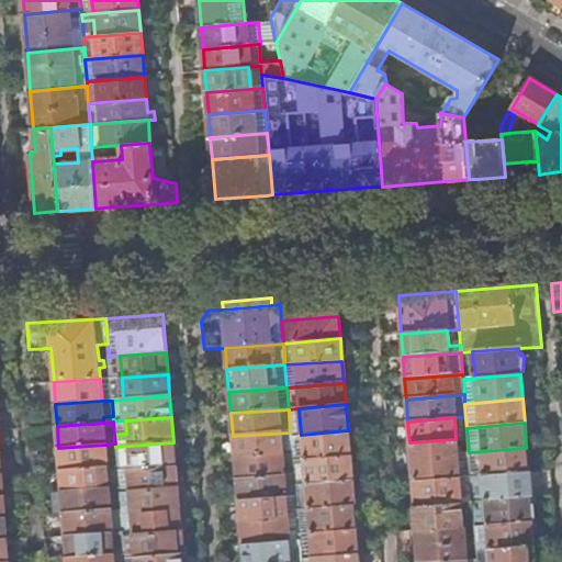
[(350,454),(348,430),(301,435),(290,436),(292,453),(292,460),(350,454)]
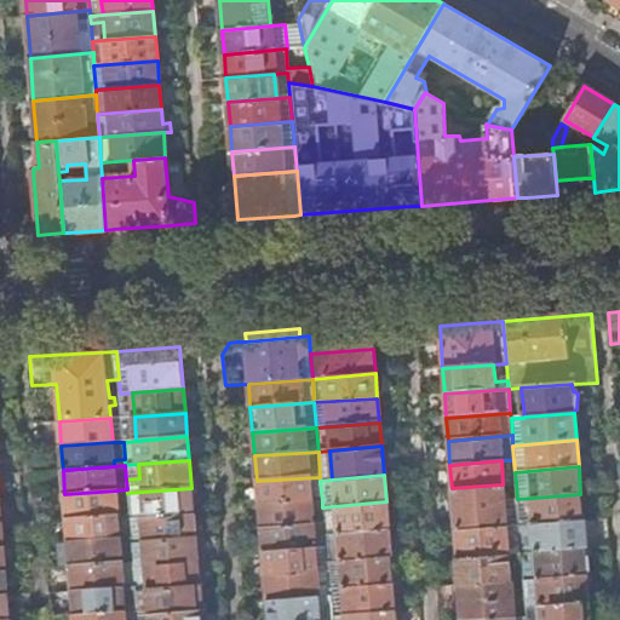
[(322,500),(320,481),(320,477),(257,481),(258,505),(322,500)]
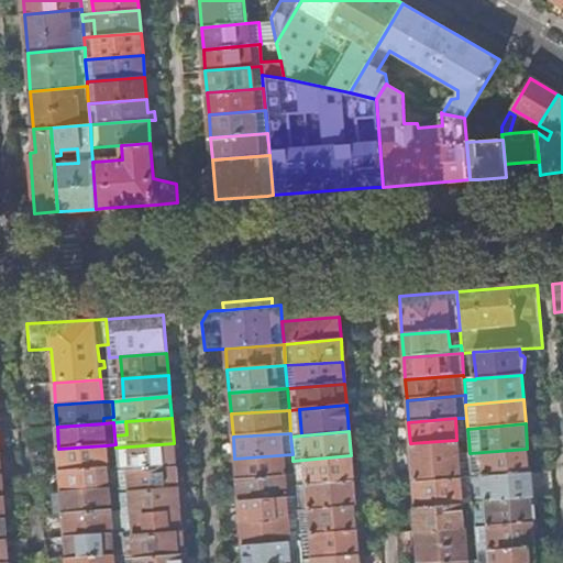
[(471,477),(470,453),(468,438),(456,440),(410,443),(412,482),(471,477)]
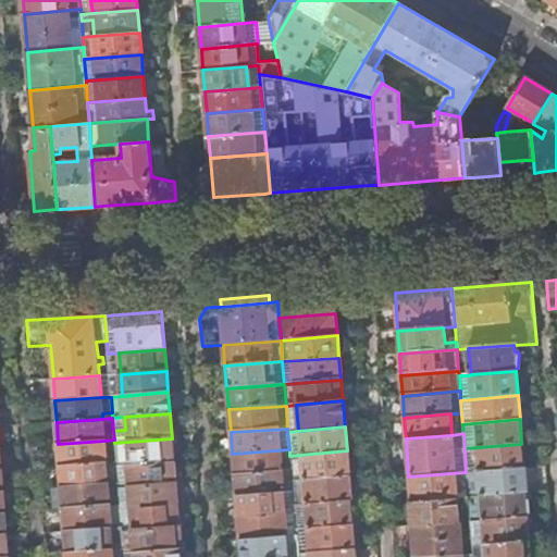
[(174,463),(172,438),(114,443),(114,446),(115,450),(126,450),(127,467),(174,463)]
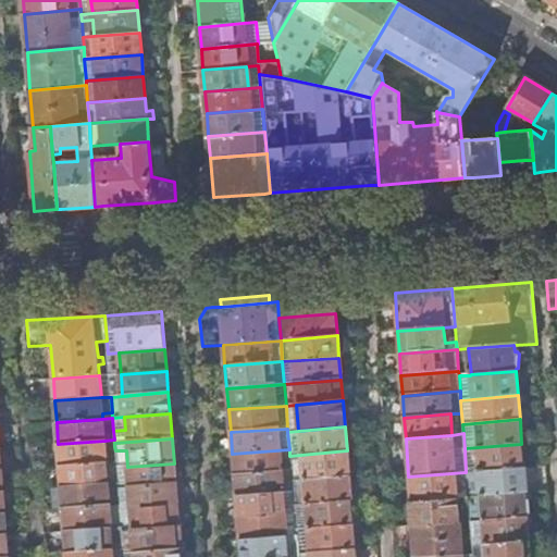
[(115,461),(115,450),(114,446),(104,447),(104,441),(58,444),(60,465),(115,461)]
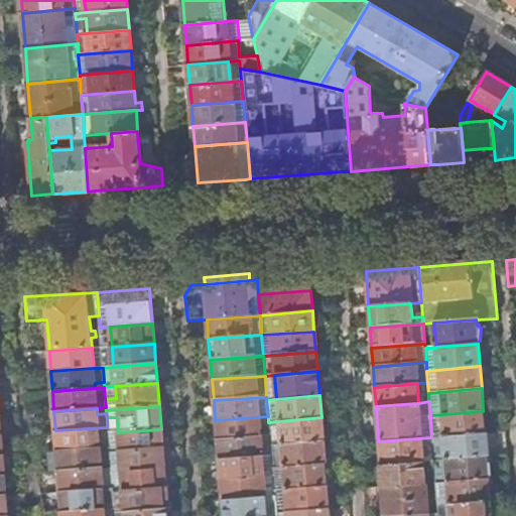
[(485,434),(483,411),(430,415),(431,437),(432,438),(485,434)]
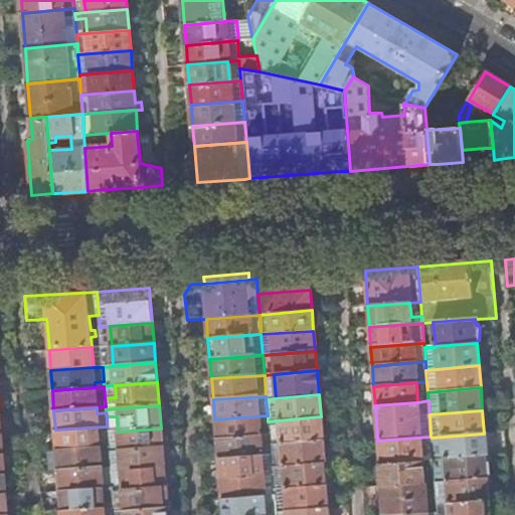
[(269,437),(268,421),(268,415),(214,419),(216,440),(269,437)]
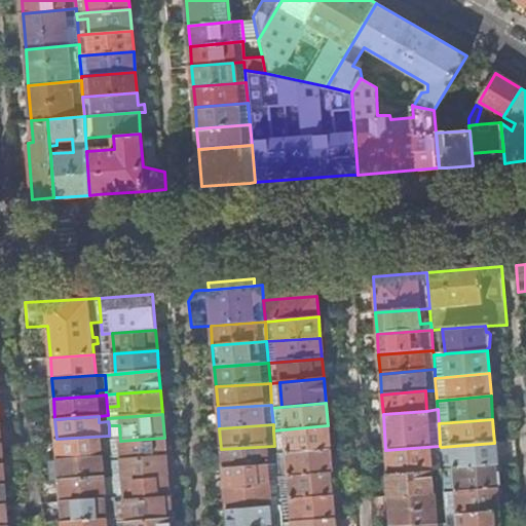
[(329,448),(328,425),(273,430),(274,446),(275,453),(329,448)]
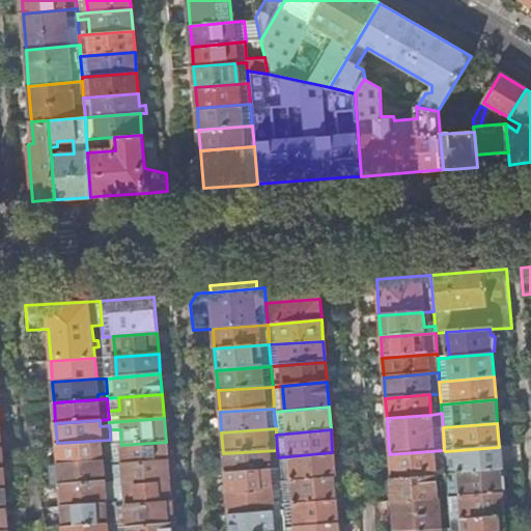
[(112,460),(111,446),(110,440),(57,443),(59,465),(112,460)]
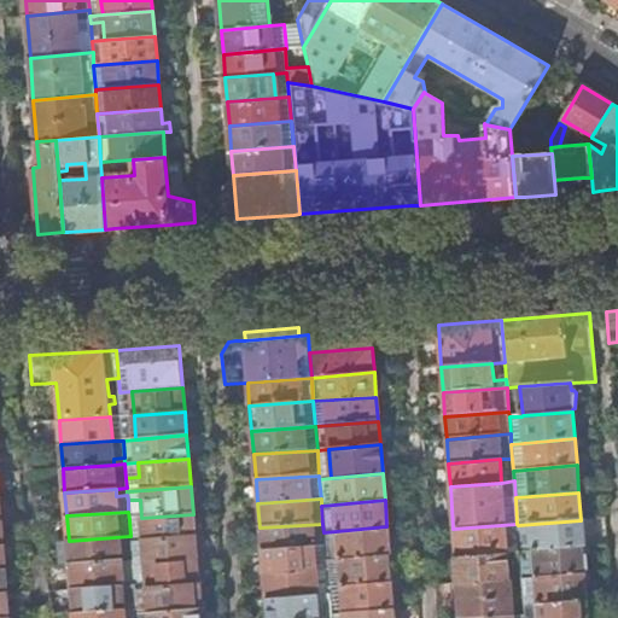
[(194,538),(193,514),(141,518),(129,519),(130,536),(130,543),(194,538)]
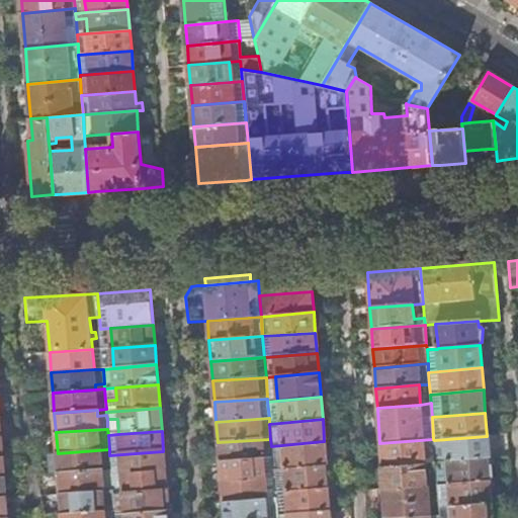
[(489,457),(487,436),(434,440),(435,461),(435,463),(489,457)]
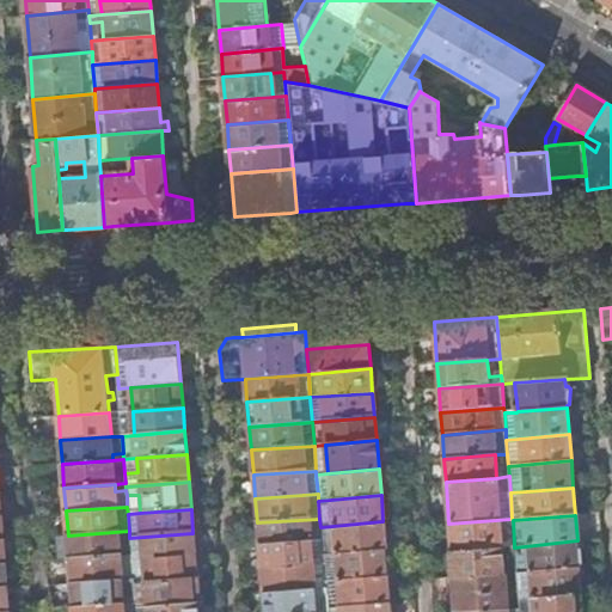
[(322,542),(320,527),(319,519),(257,522),(259,546),(322,542)]
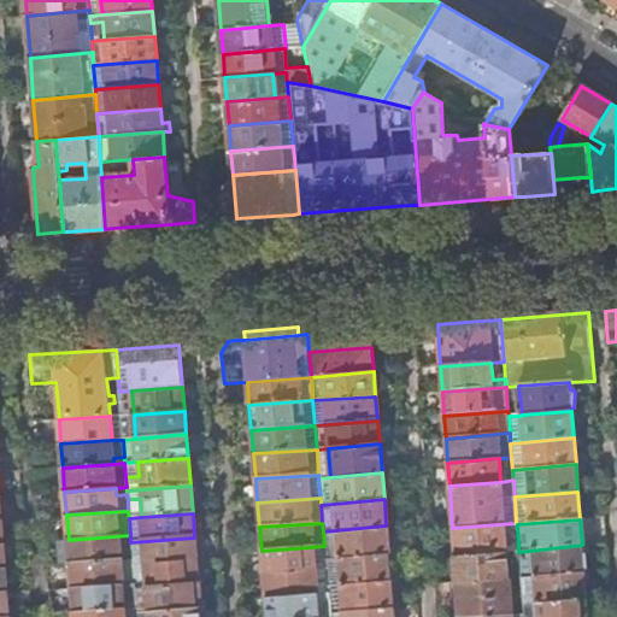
[(518,550),(517,524),(516,523),(452,528),(454,554),(518,550)]
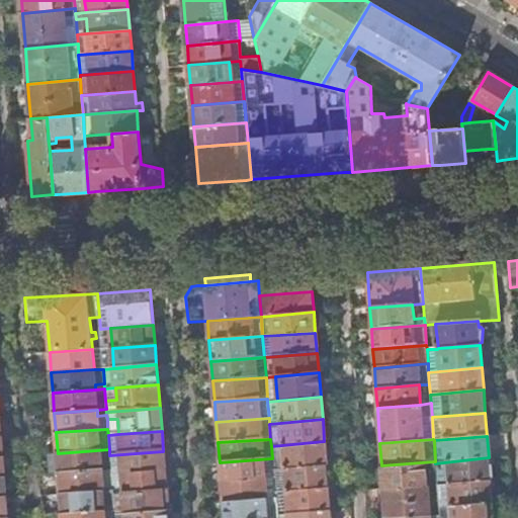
[(326,464),(324,441),(271,446),(272,458),(273,468),(326,464)]
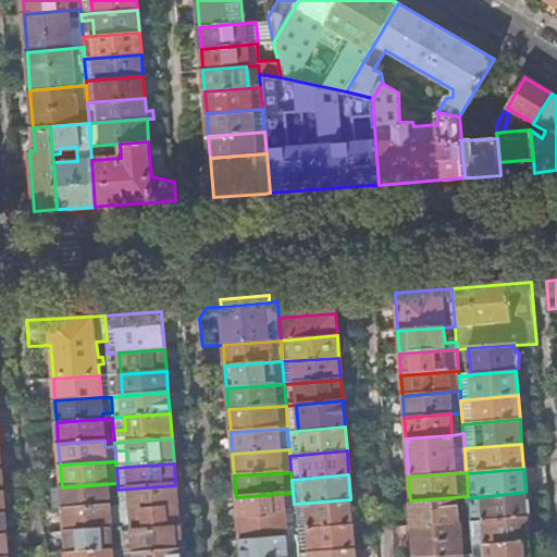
[(120,505),(118,490),(118,483),(62,487),(63,508),(120,505)]
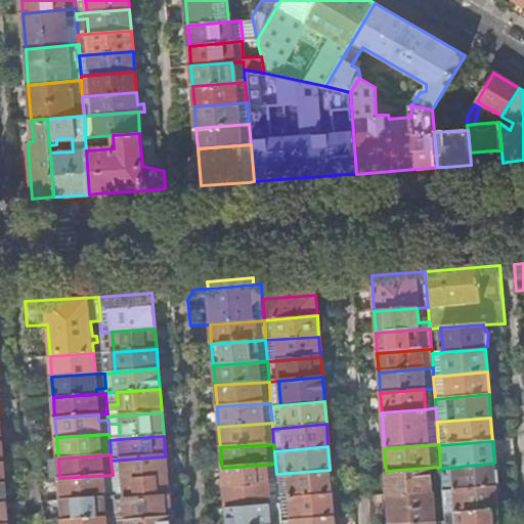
[(167,476),(165,456),(111,461),(113,475),(113,480),(167,476)]
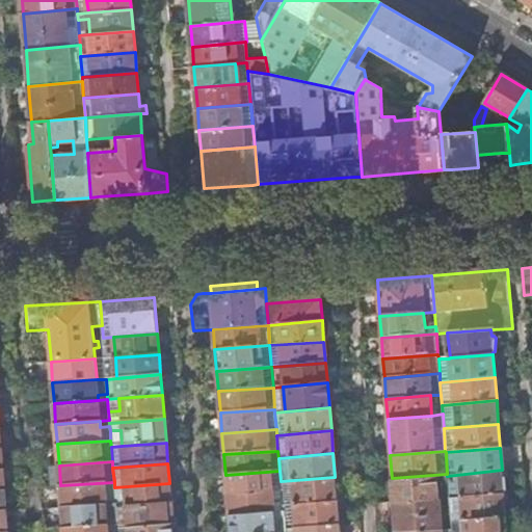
[(504,494),(502,470),(447,476),(449,497),(449,499),(504,494)]
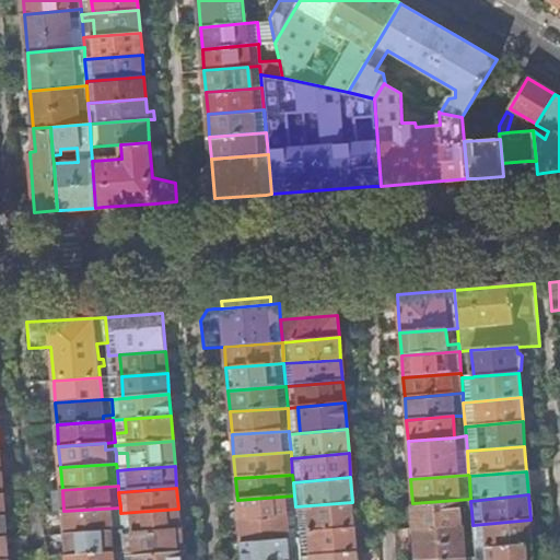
[(295,506),(294,496),(237,500),(238,521),(295,516),(295,506)]
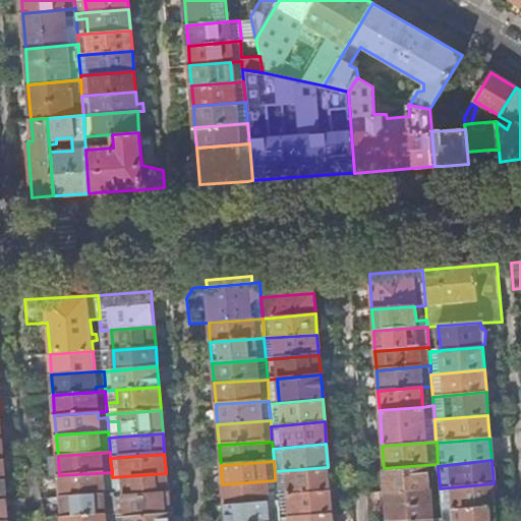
[(440,486),(438,466),(438,464),(384,468),(386,491),(428,487),(440,486)]
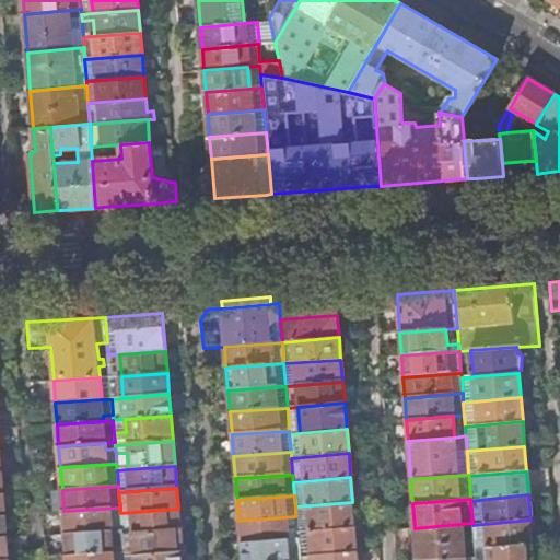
[(354,526),(352,502),(295,506),(295,516),(298,532),(354,526)]
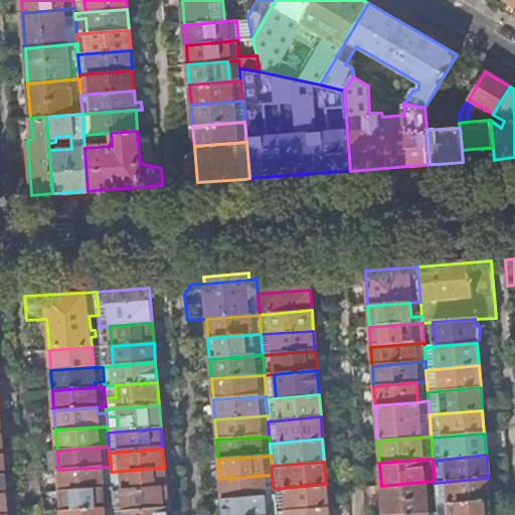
[(112,487),(111,472),(111,467),(58,470),(60,491),(112,487)]
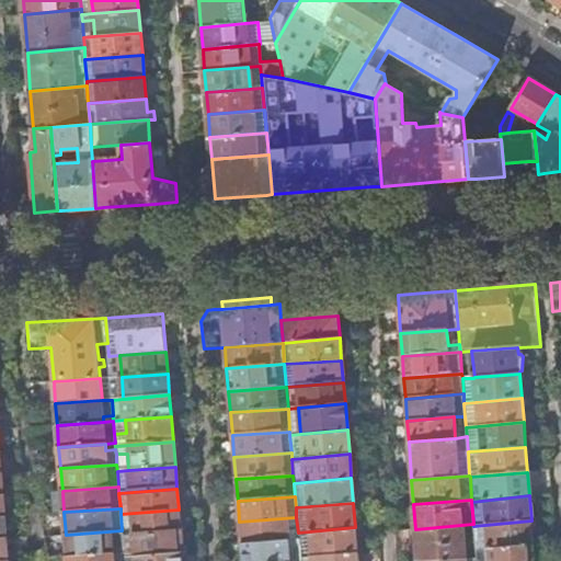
[(181,531),(179,510),(121,514),(122,530),(122,536),(181,531)]
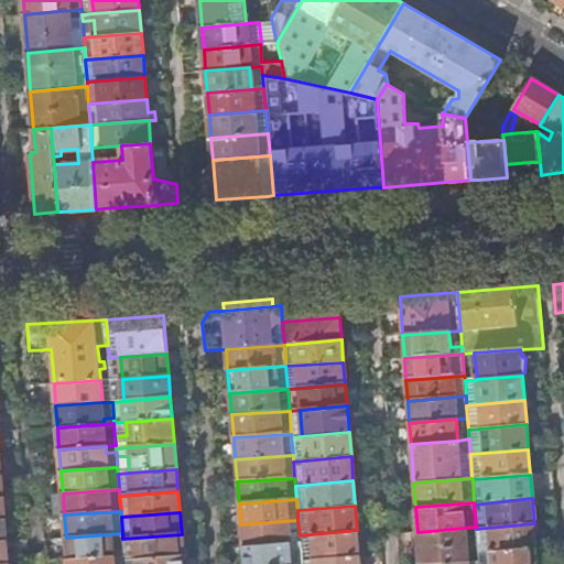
[(300,535),(297,520),(240,524),(242,548),(300,543),(300,535)]
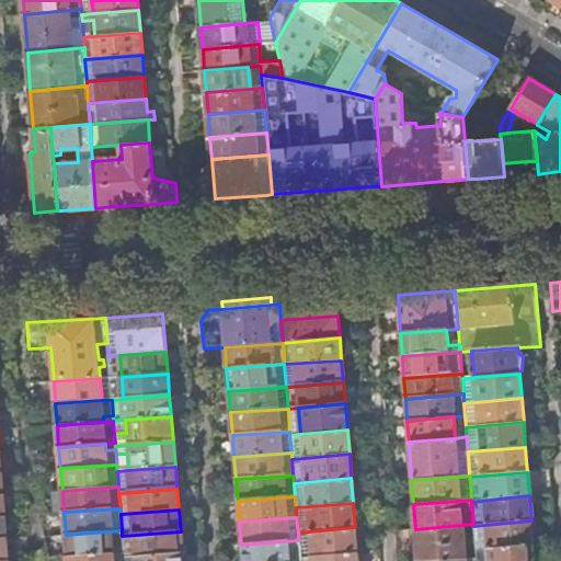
[(534,547),(531,521),(473,526),(476,551),(534,547)]
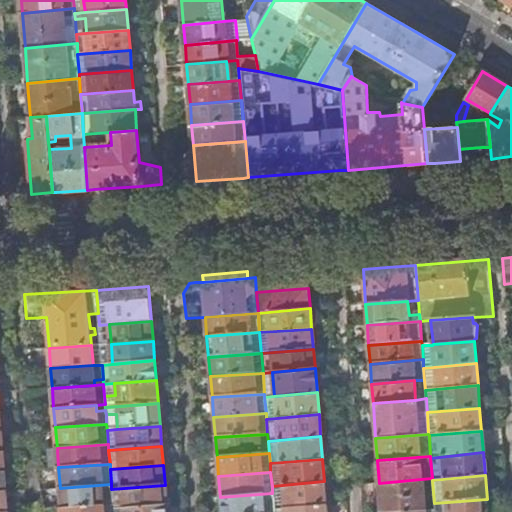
[(424,509),(421,479),(379,483),(380,511),(384,511),(393,511),(424,509)]
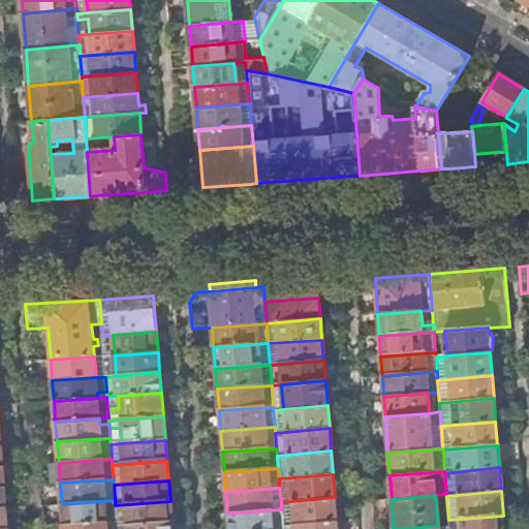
[(337,520),(335,497),(281,502),(281,509),(282,525),(337,520)]
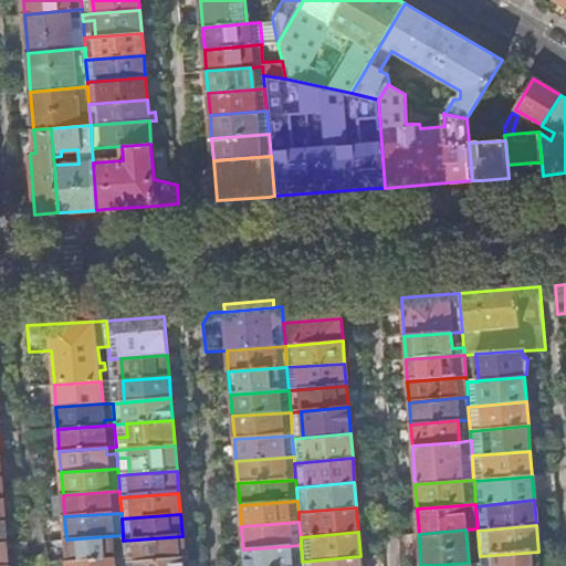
[(125,557),(123,541),(123,535),(66,540),(67,561),(114,557),(125,557)]
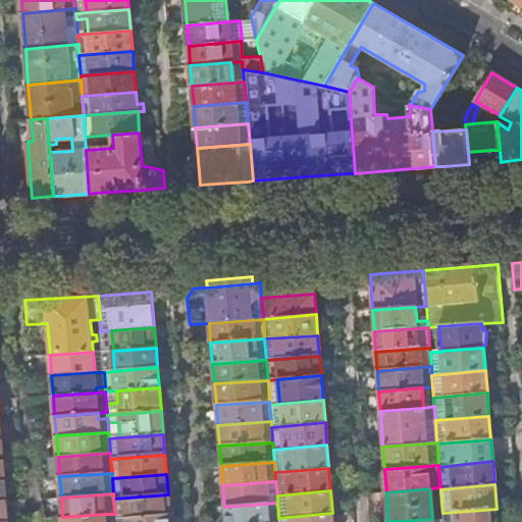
[(169,515),(168,494),(113,499),(115,514),(115,519),(169,515)]
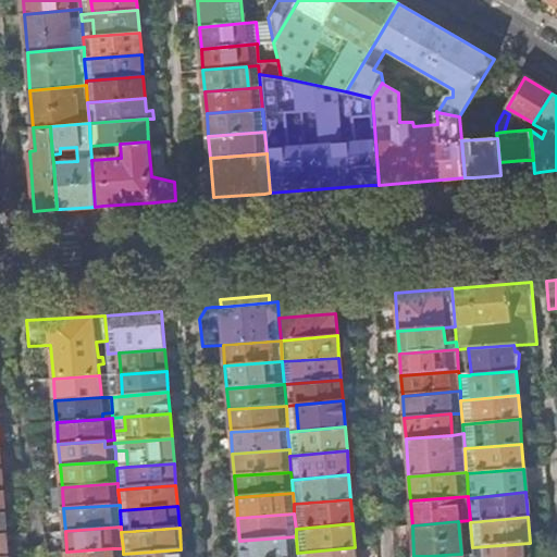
[(297,556),(297,553),(296,536),(239,541),(240,556),(297,556)]
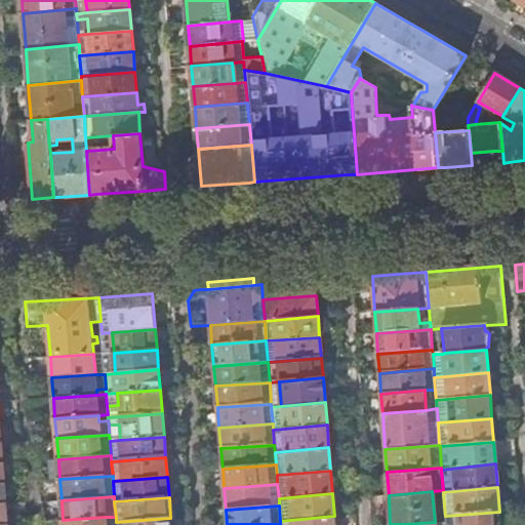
[(499,524),(499,512),(445,516),(445,521),(445,524),(499,524)]
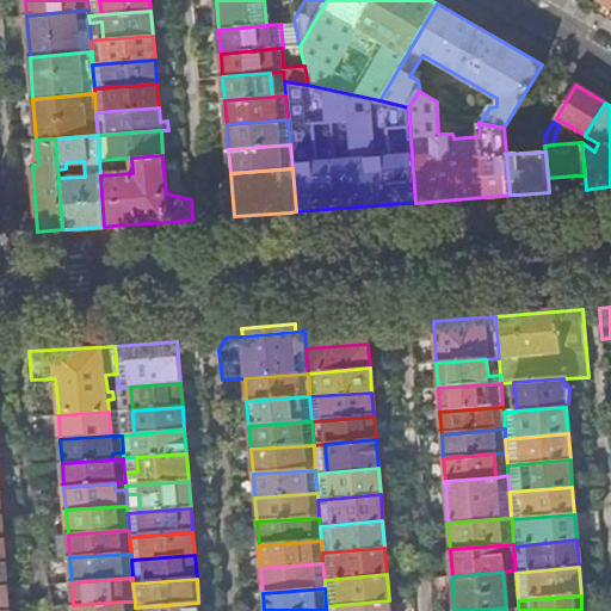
[(389,610),(389,600),(326,606),(326,610),(389,610)]
